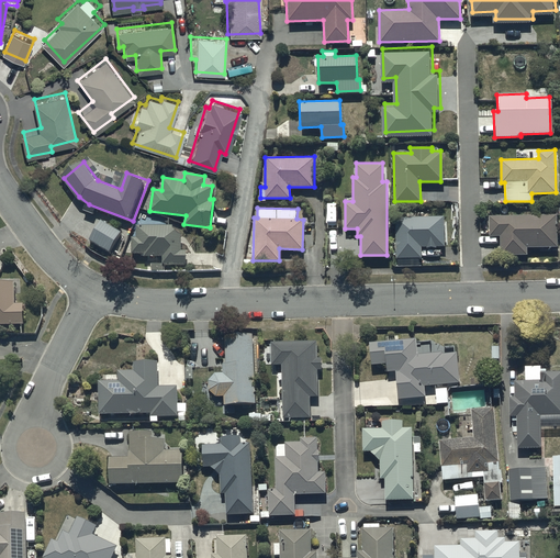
[(557,213),(489,215),(489,236),(499,235),(500,255),(527,254),(527,247),(558,246),(557,213)]
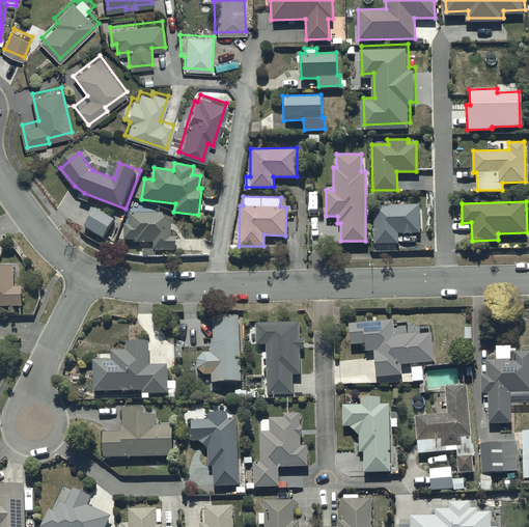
[(374,203),(374,243),(397,243),(397,232),(402,232),(402,233),(412,233),(412,232),(419,232),(419,203),(374,203)]
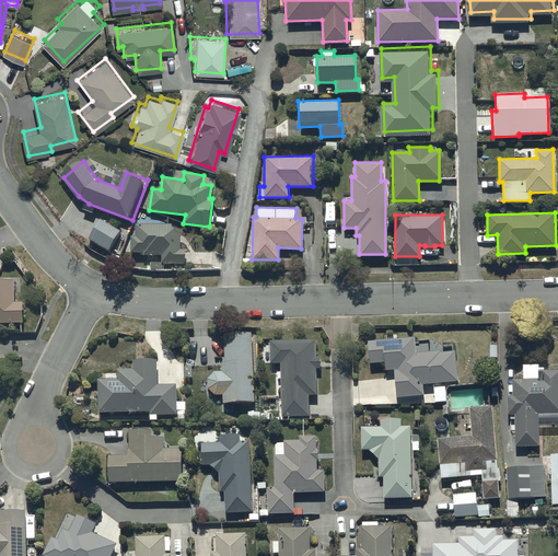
[(119,229),(101,218),(89,238),(107,250),(119,229)]
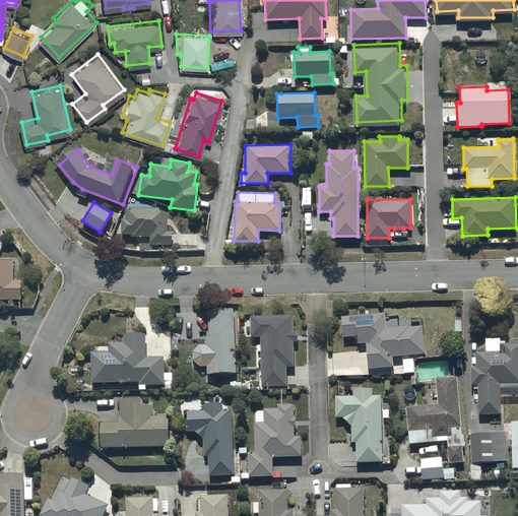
[(162,203),(127,203),(127,214),(123,214),(123,231),(134,231),(134,233),(151,233),(151,240),(142,240),(142,246),(152,246),(152,243),(174,243),(174,227),(170,227),(170,211),(167,211),(162,206),(162,203)]
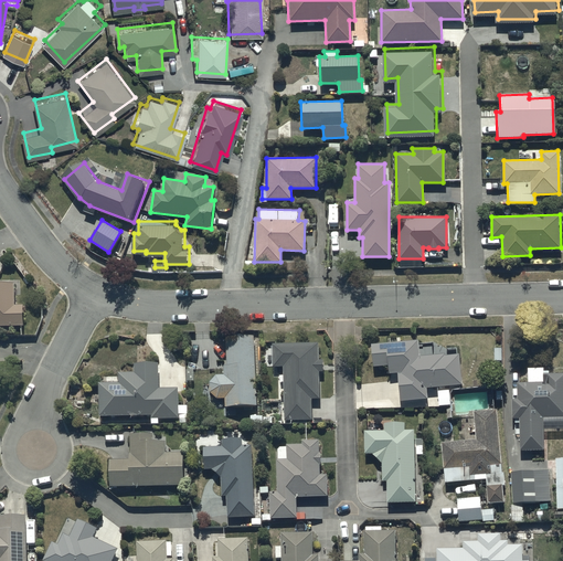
[(17,282),(0,282),(0,324),(27,324),(27,303),(17,303),(17,282)]
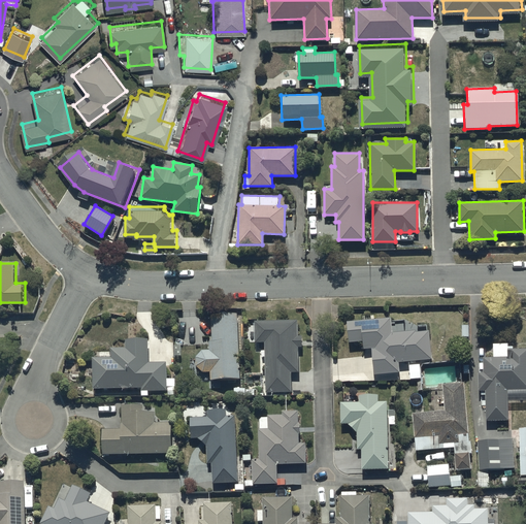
[(391,331),(390,318),(375,319),(375,310),(364,312),(364,320),(346,321),(348,342),(362,341),(362,349),(370,349),(372,373),(399,371),(398,361),(431,358),(429,329),(391,331)]
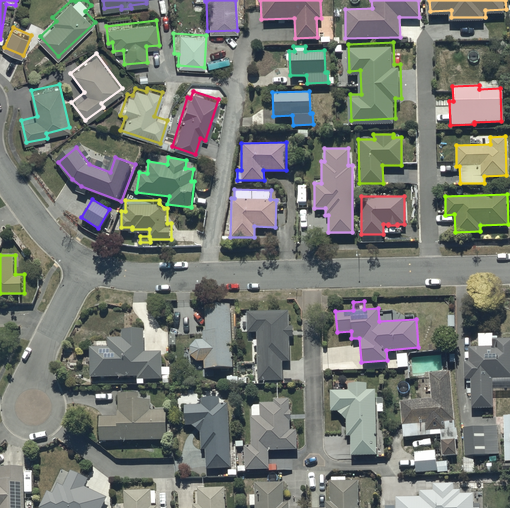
[(188,354),(191,356),(191,364),(196,369),(232,367),(229,303),(203,304),(205,329),(201,330),(202,338),(194,339),(188,345),(188,354)]
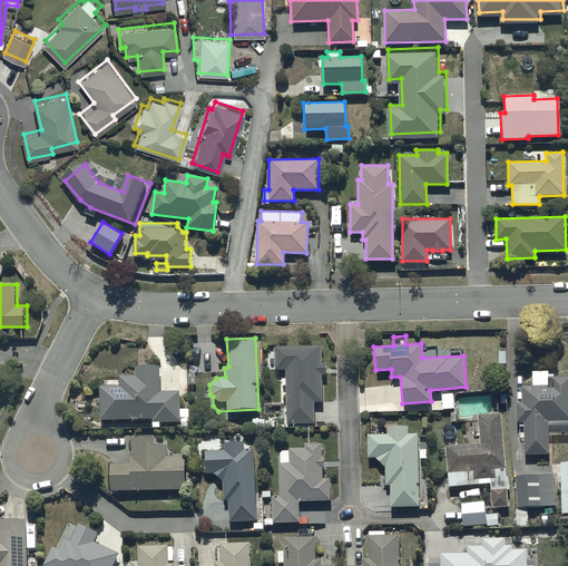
[(320,362),(320,345),(285,345),(285,343),(277,343),(277,347),(274,347),(274,368),(284,368),(286,423),(314,422),(314,401),(322,401),(321,373),(324,373),(324,362),(320,362)]
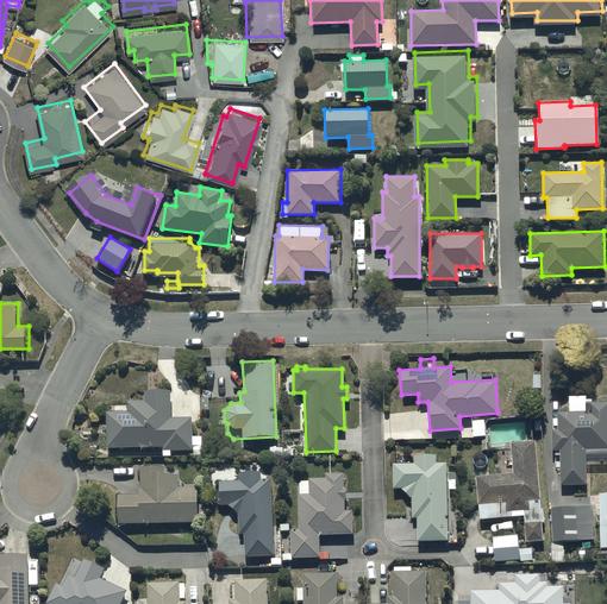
[(192,450),(191,415),(170,416),(169,390),(144,391),(144,400),(130,400),(130,410),(110,411),(111,446),(167,446),(167,447),(174,447),(174,450),(192,450)]
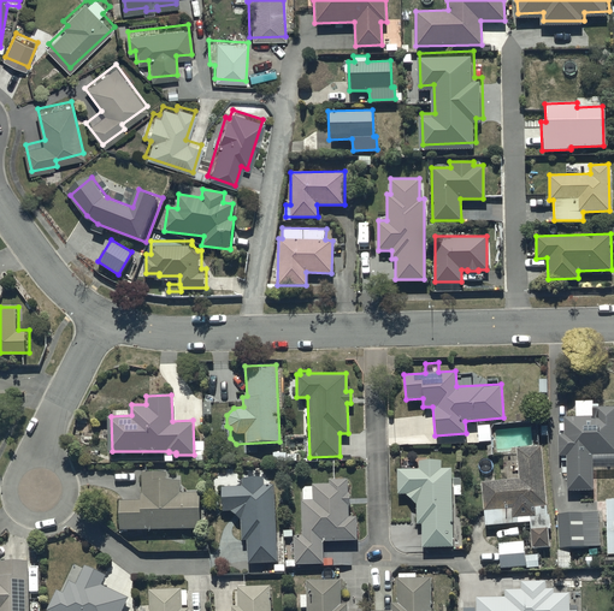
[(591,455),(592,455),(613,454),(613,405),(592,407),(592,399),(574,399),(574,416),(562,416),(562,434),(556,434),(558,456),(565,455),(566,490),(591,488),(591,485),(592,485),(592,470),(591,470),(591,455)]
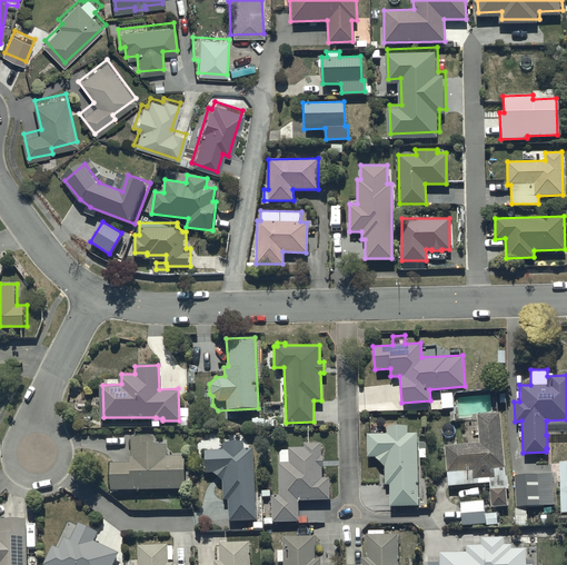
[(507,475),(505,475),(499,413),(476,415),(478,442),(445,445),(448,486),(489,482),(490,504),(506,503),(505,486),(507,486),(507,475)]
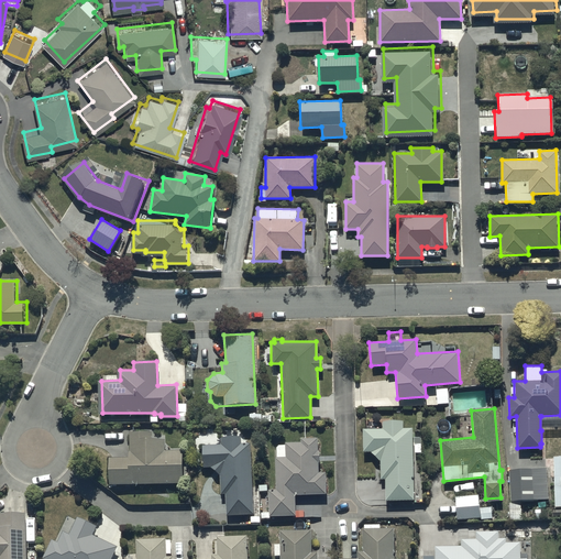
[(384,479),(384,500),(414,500),(414,489),(413,469),(415,469),(415,452),(414,452),(413,427),(404,427),(404,420),(382,420),(382,428),(361,429),(362,451),(371,451),(371,452),(372,452),(372,453),(372,455),(373,455),(373,456),(374,456),(374,457),(375,457),(376,458),(377,458),(377,459),(378,459),(380,460),(381,479),(384,479)]
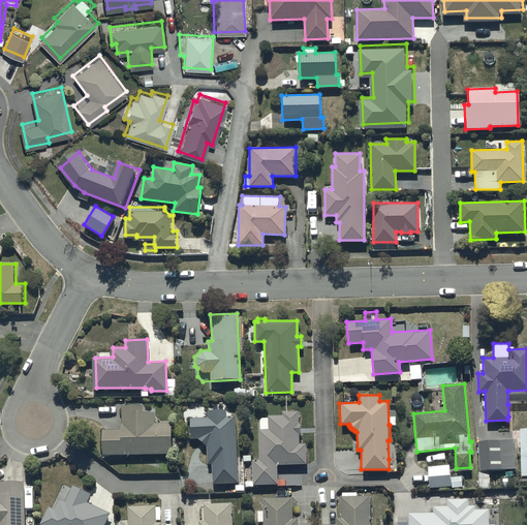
[(124,428),(105,428),(105,453),(175,452),(175,422),(157,422),(157,411),(146,411),(146,404),(125,404),(124,428)]
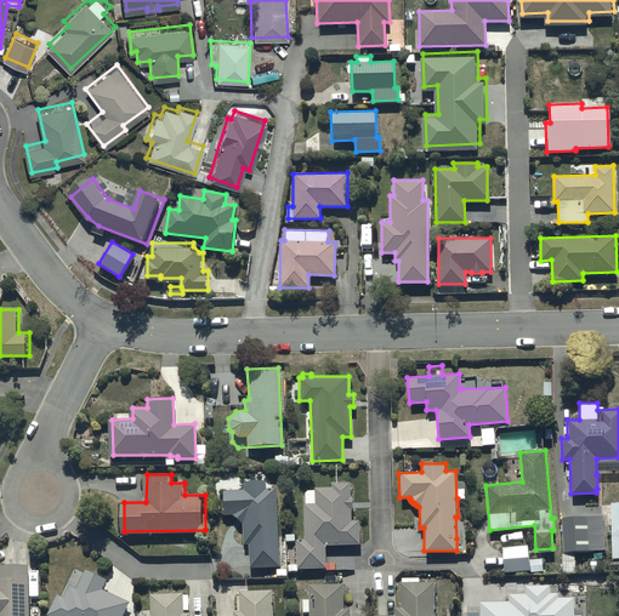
[(266,480),(243,480),(243,490),(221,489),(221,513),(232,514),(233,514),(233,515),(233,517),(234,517),(234,518),(236,518),(236,519),(237,519),(237,520),(238,520),(238,522),(239,522),(240,523),(242,523),(242,524),(243,543),(248,543),(249,566),(279,565),(279,547),(283,547),(283,532),(277,532),(277,515),(280,515),(279,502),(277,502),(277,488),(266,488),(266,480)]
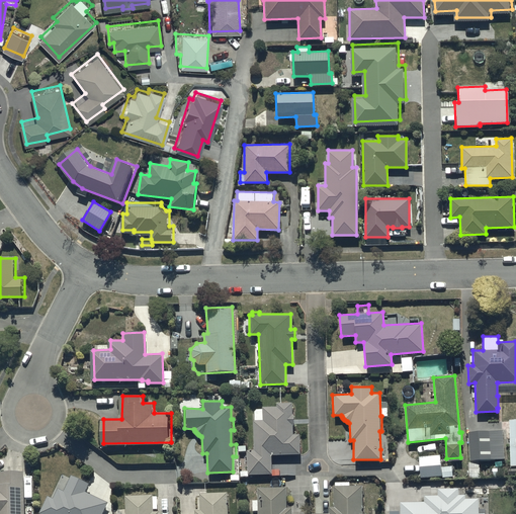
[(256,408),(254,410),(255,420),(252,420),(253,449),(246,450),(247,474),(271,474),(270,454),(301,453),(299,434),(292,434),(291,419),(293,419),(293,414),(291,414),(291,402),(276,403),(276,406),(262,407),(262,408),(256,408)]
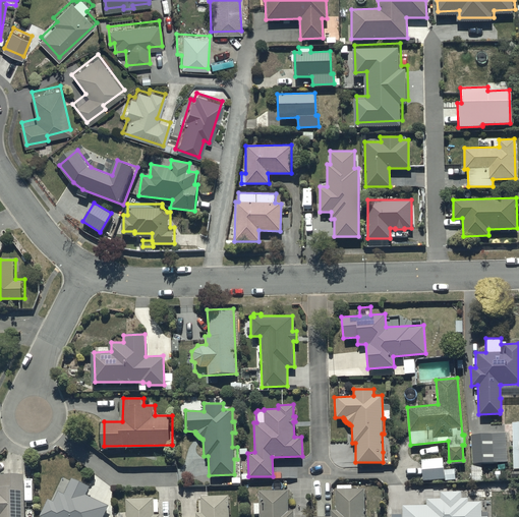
[(518,420),(512,421),(512,448),(513,448),(512,470),(510,470),(510,476),(518,475),(518,420)]
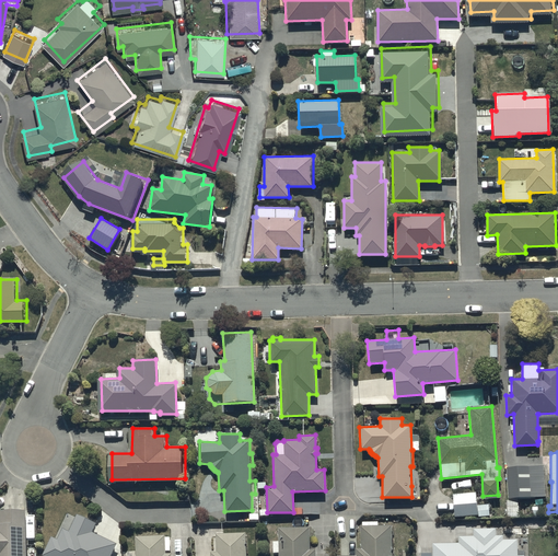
[(546,496),(544,464),(504,466),(507,497),(546,496)]
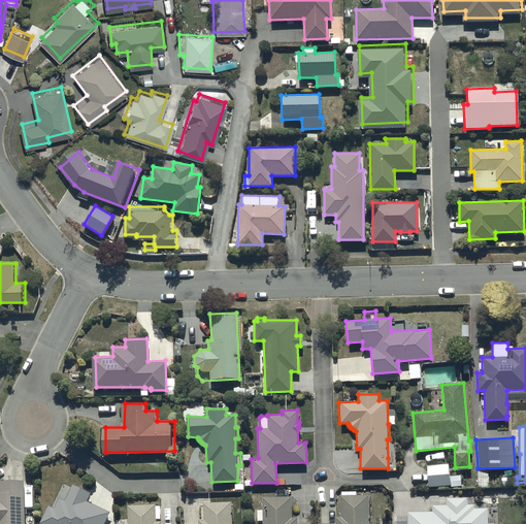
[(450,475),(449,462),(425,464),(427,486),(463,483),(462,473),(450,475)]
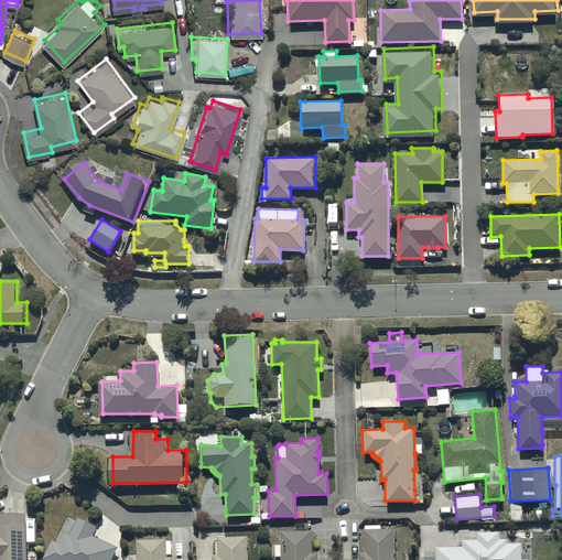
[(0,559),(29,559),(28,513),(2,513),(2,527),(0,526),(0,559)]
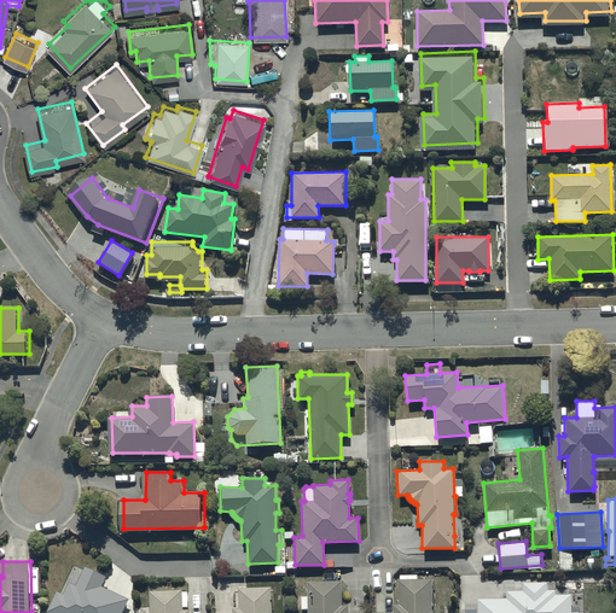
[(108,572),(87,561),(77,581),(71,577),(65,589),(58,587),(48,607),(59,612),(121,612),(131,595),(103,582),(108,572)]
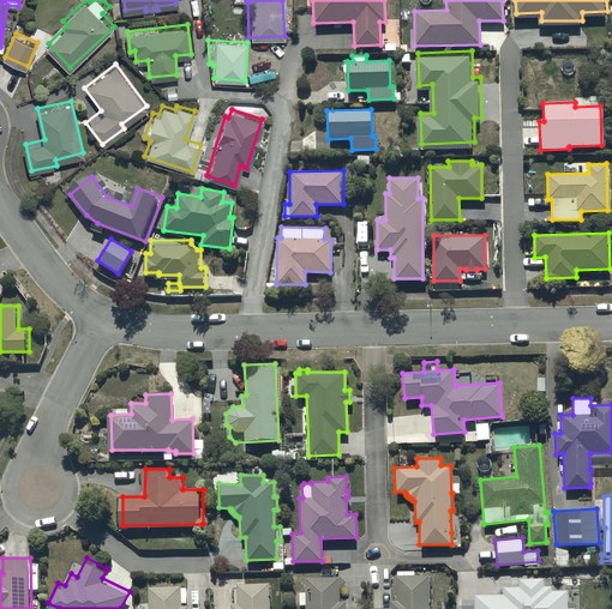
[(369,608),(430,608),(430,574),(415,574),(414,571),(396,571),(396,576),(395,576),(396,600),(389,600),(389,608),(369,608)]
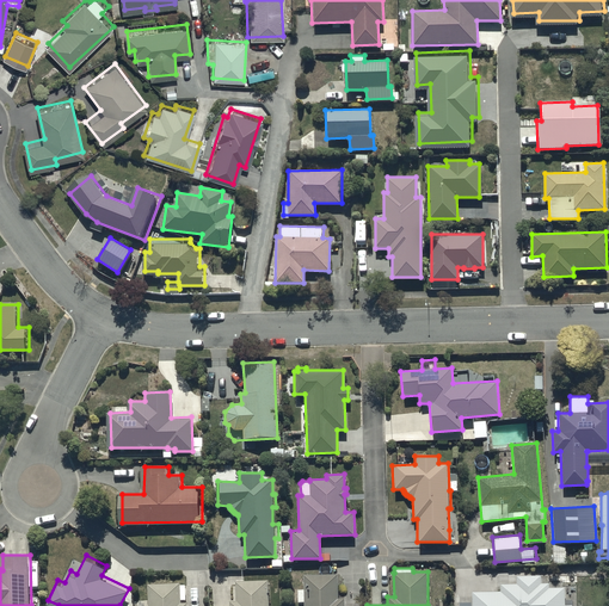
[(367,605),(344,605),(344,599),(338,599),(337,574),(303,575),(303,588),(297,588),(297,601),(303,601),(303,605),(367,605)]
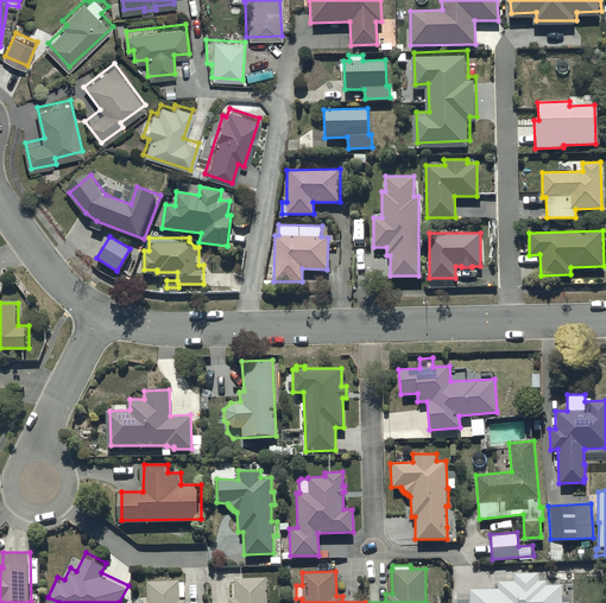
[(469,598),(456,598),(455,602),(569,602),(569,601),(562,601),(561,584),(544,584),(544,578),(537,578),(537,572),(515,572),(515,579),(497,579),(497,588),(469,589),(469,598)]
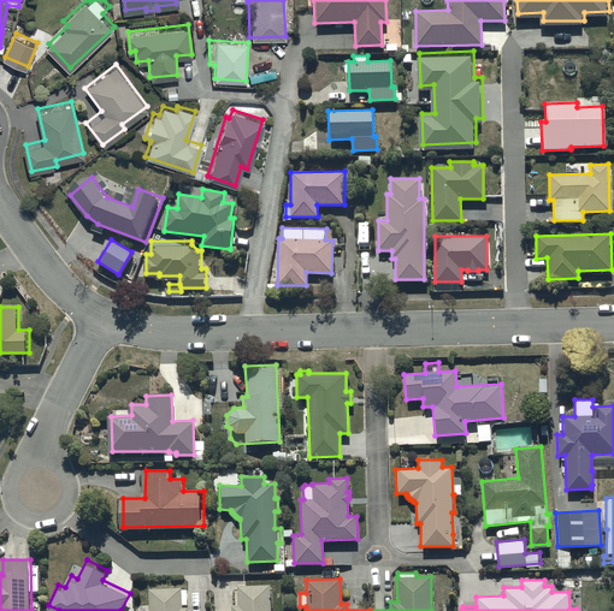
[(271,610),(271,585),(237,585),(237,605),(231,605),(230,610),(271,610)]
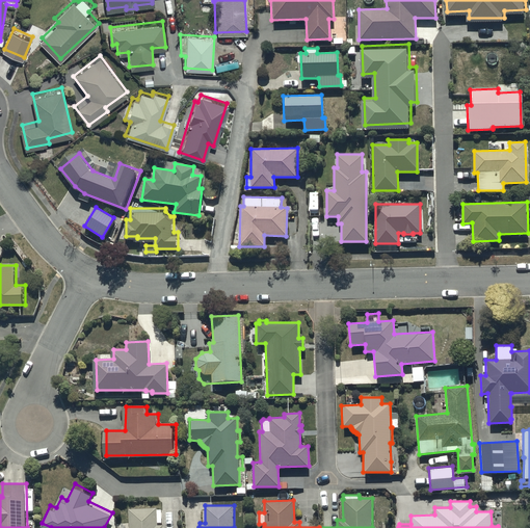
[(162,527),(162,524),(157,524),(157,522),(161,522),(161,508),(128,508),(127,527),(162,527)]
